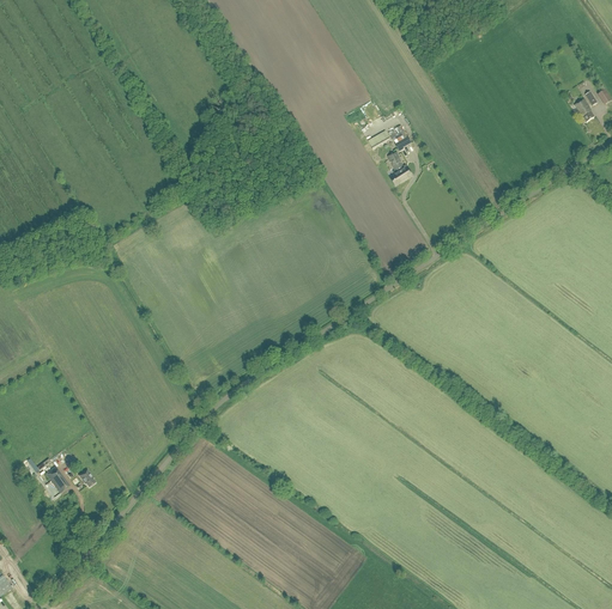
[(567,84),(573,95),(579,91),(573,80),(567,84)]
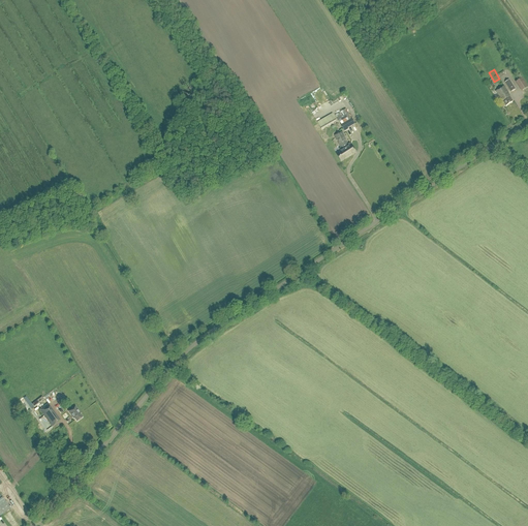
[(527,84),(521,74),(515,79),(521,88),(527,84)]
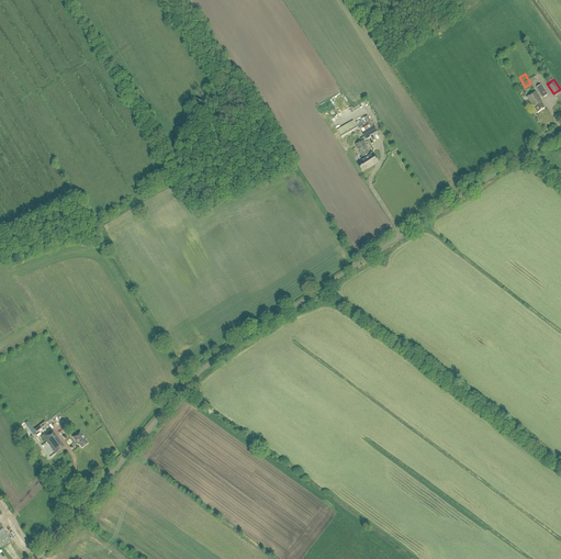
[(547,92),(541,84),(540,81),(536,85),(537,87),(542,94),(547,92)]
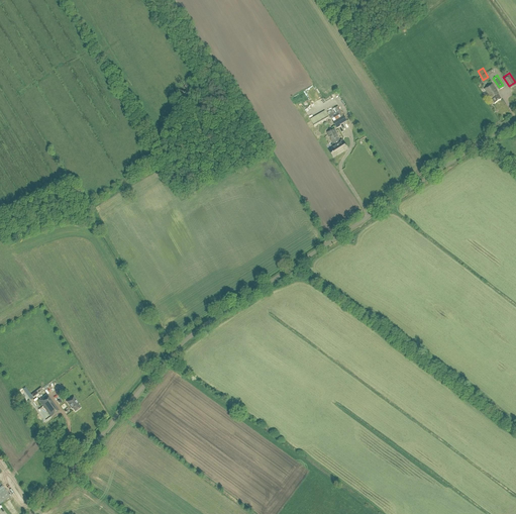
[(484,86),(493,101),(500,96),(495,89),(496,89),(492,81),(484,86)]
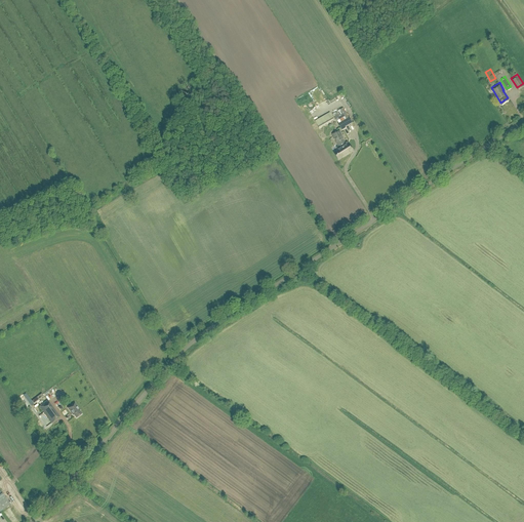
[(489,103),(491,102),(493,106),(496,105),(489,89),(484,91),(489,103)]
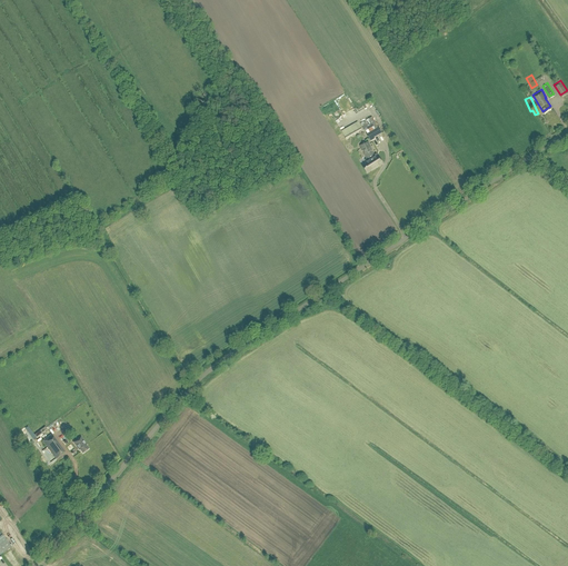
[(374,118),(371,113),(359,120),(361,125),(364,127),(367,130),(366,131),(369,138),(375,136),(375,135),(381,130),(378,125),(377,125),(374,118)]
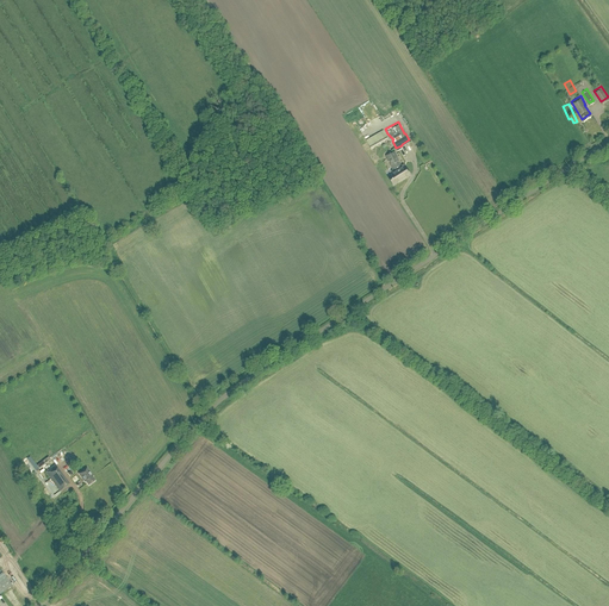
[(368,144),(386,135),(383,127),(365,137),(368,144)]
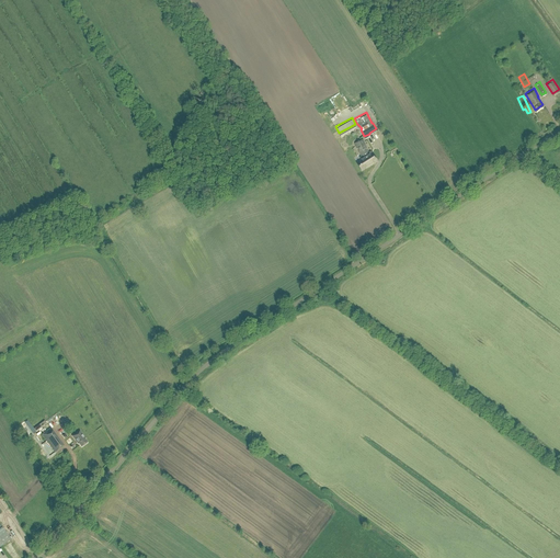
[(361,154),(361,155),(368,150),(367,149),(362,137),(354,140),(361,154)]
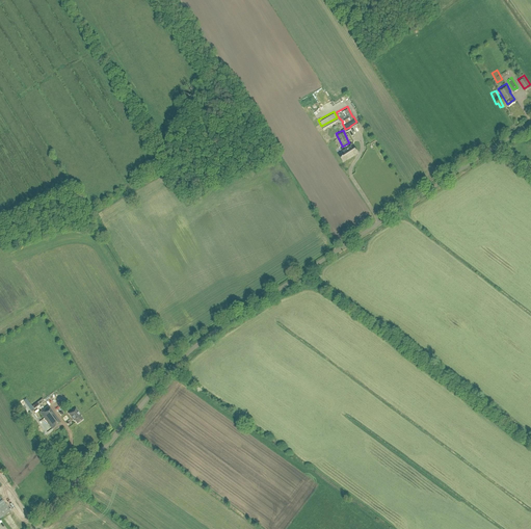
[(342,147),(342,146),(341,147),(342,149),(338,152),(342,159),(347,156),(348,157),(357,151),(350,140),(348,141),(349,142),(342,147)]
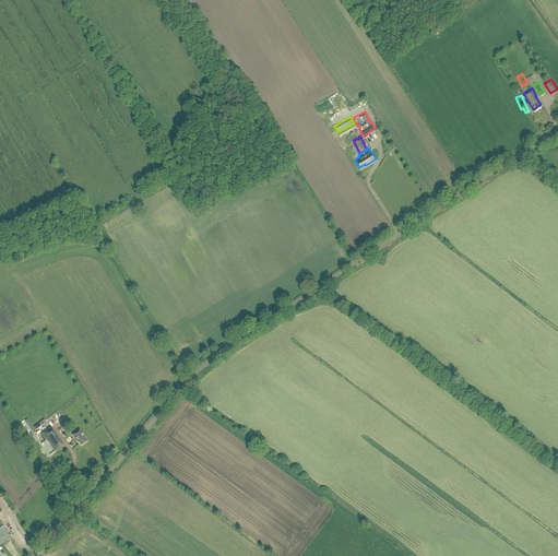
[(87,432),(81,423),(73,427),(75,429),(71,432),(76,439),(78,438),(81,442),(86,438),(83,435),(87,432)]
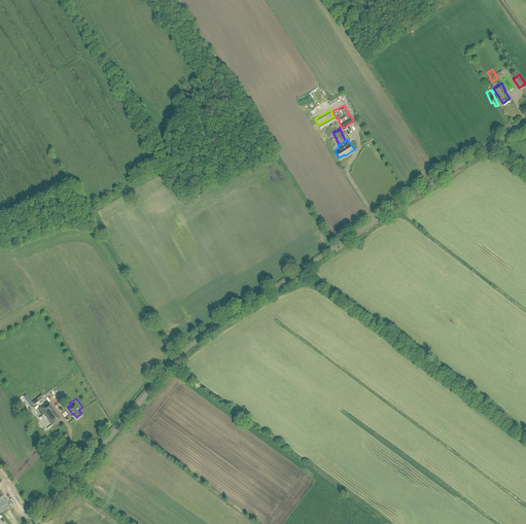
[(59,416),(46,399),(38,406),(50,422),(59,416)]
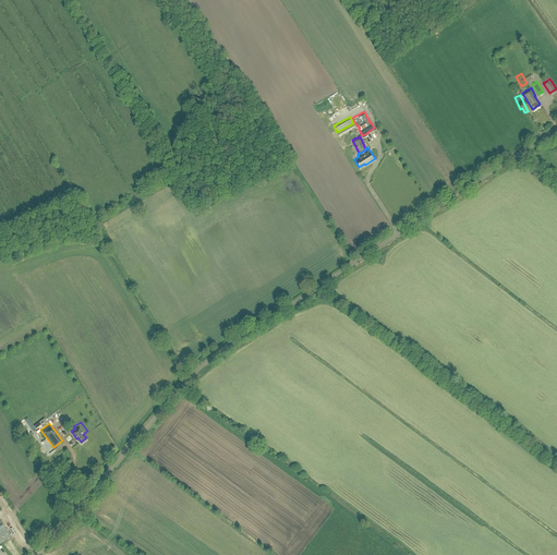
[(200,438),(197,436),(192,441),(191,439),(185,445),(190,449),(200,438)]
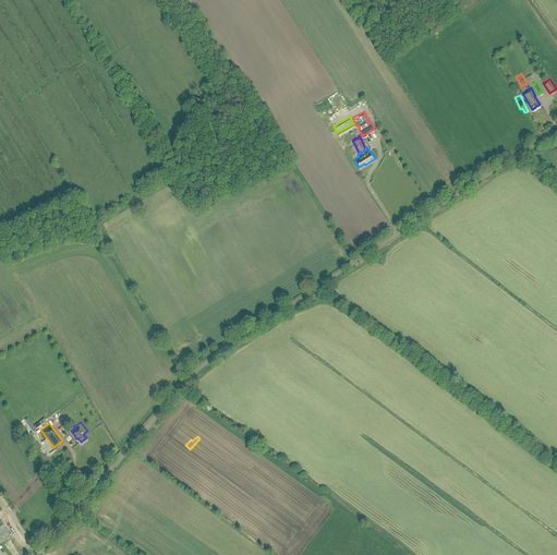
[(0,540),(10,533),(0,519),(0,540)]
